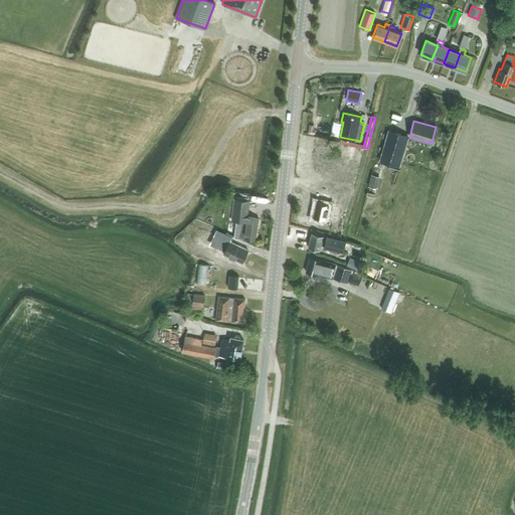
[(315,135),(316,129),(313,129),(314,125),(309,124),(307,134),(315,135)]
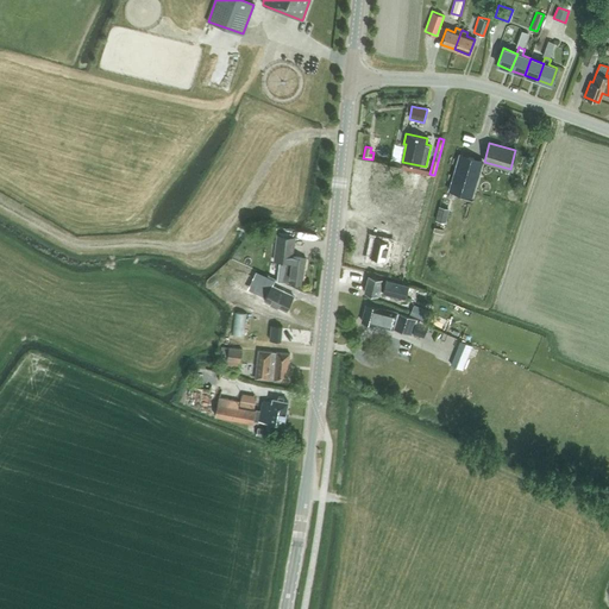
[(482,159),(458,154),(447,190),(471,198),(482,159)]
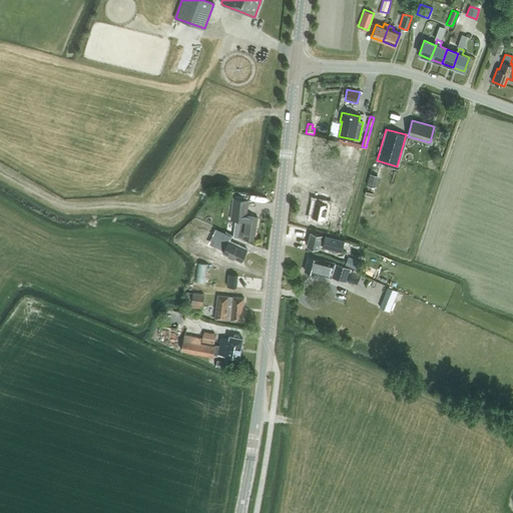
[(376,187),(378,175),(370,173),(367,185),(376,187)]
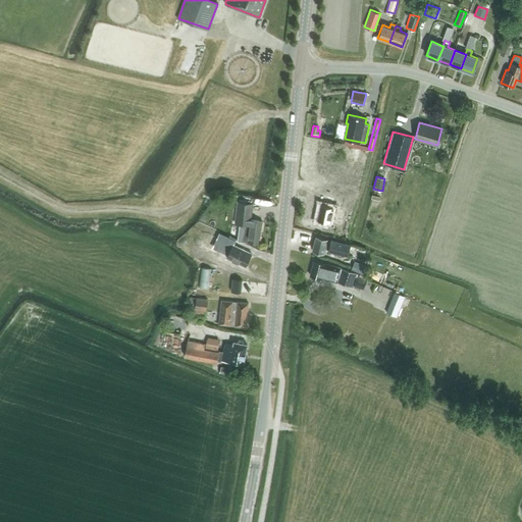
[(332,208),(335,195),(323,192),(317,219),(329,222),(338,223),(342,210),(332,208)]
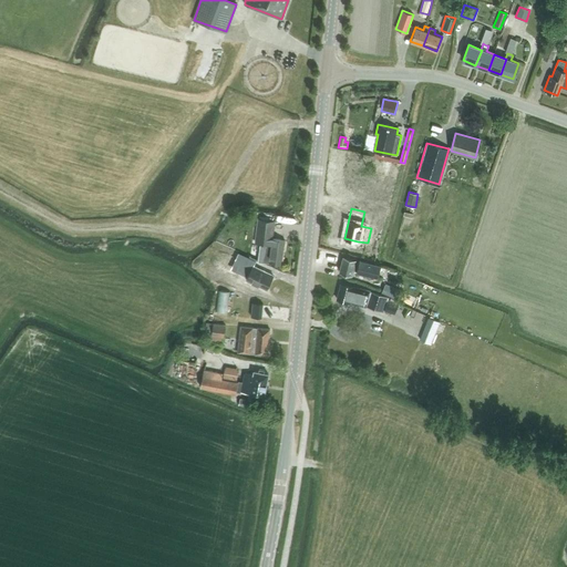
[(258,218),(255,243),(271,245),(272,238),(272,236),(275,220),(258,218)]
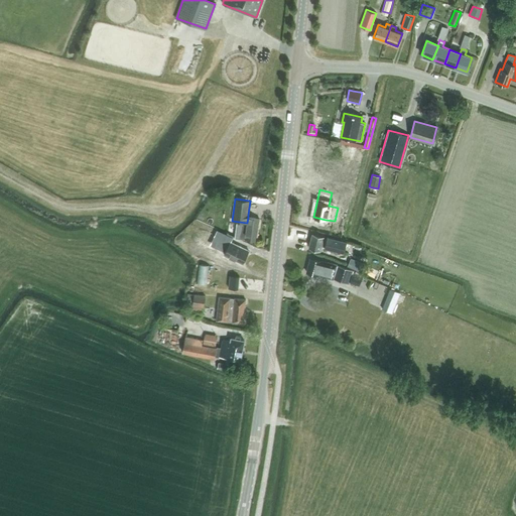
[(241,225),(239,238),(256,240),(259,219),(248,217),(247,223),(247,225),(241,225)]
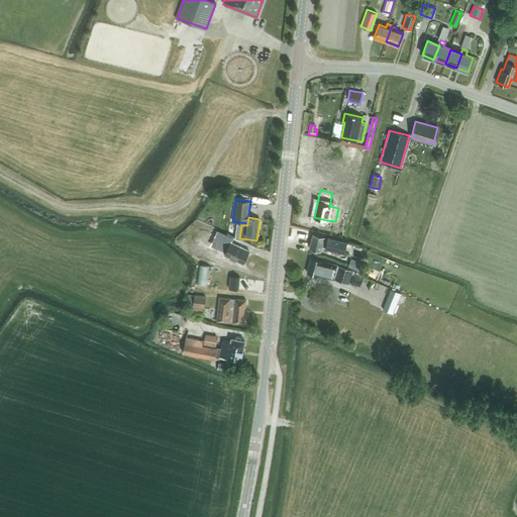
[(325,237),(313,234),(309,247),(321,250),(322,246),(325,246),(324,248),(344,253),(347,241),(327,236),(327,238),(325,238),(325,237)]
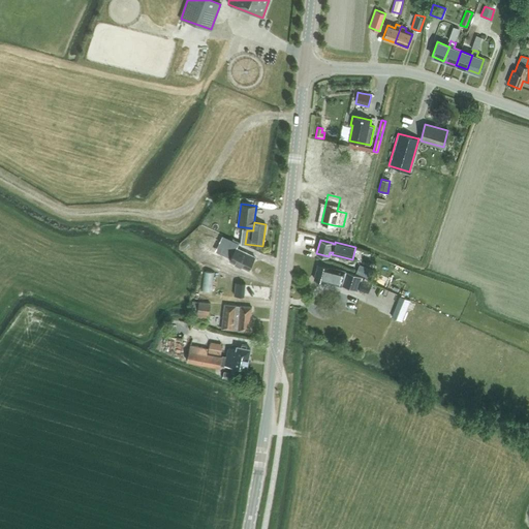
[(254,257),(252,255),(225,243),(221,252),(231,257),(229,261),(249,270),(254,257)]
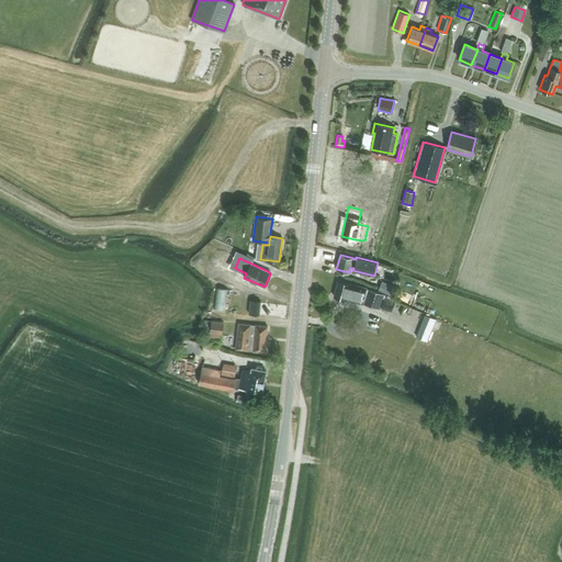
[(253,288),(238,281),(234,290),(248,296),(253,288)]
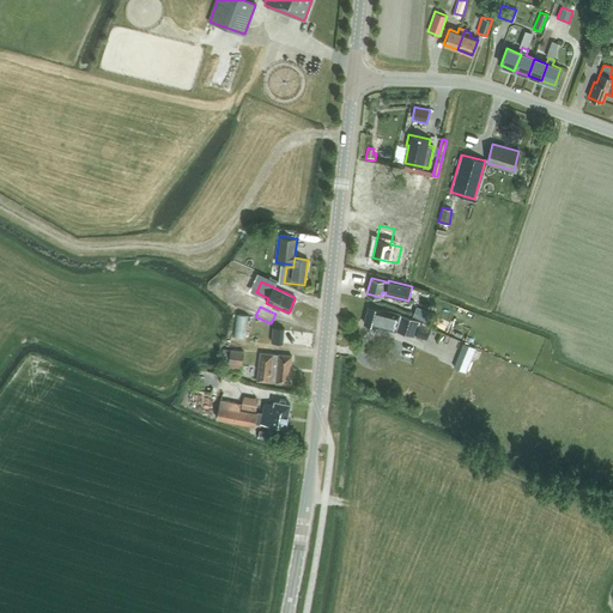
[(400,314),(389,311),(368,307),(364,323),(395,332),(400,314)]
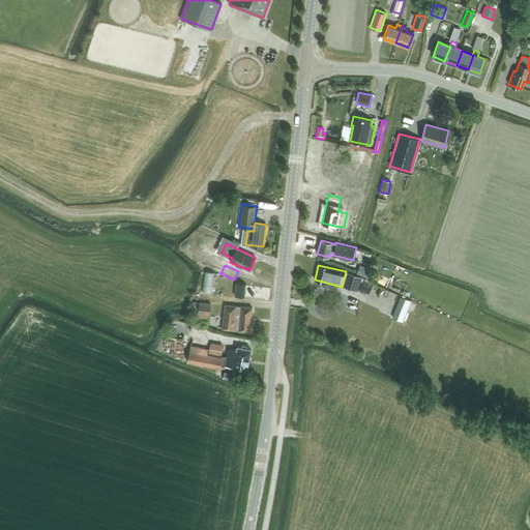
[(371,281),(375,271),(360,265),(356,273),(371,281)]
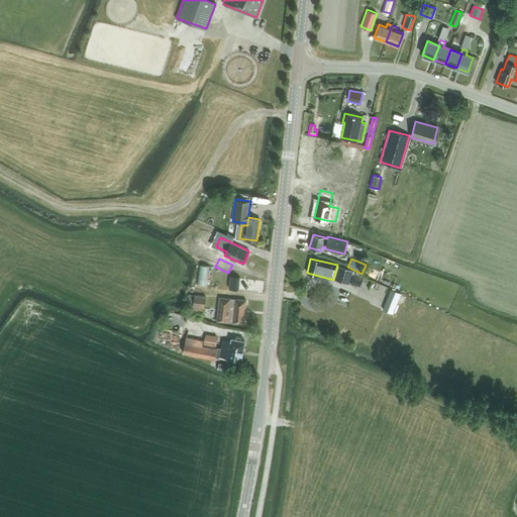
[(209,266),(199,265),(197,283),(207,285),(209,266)]
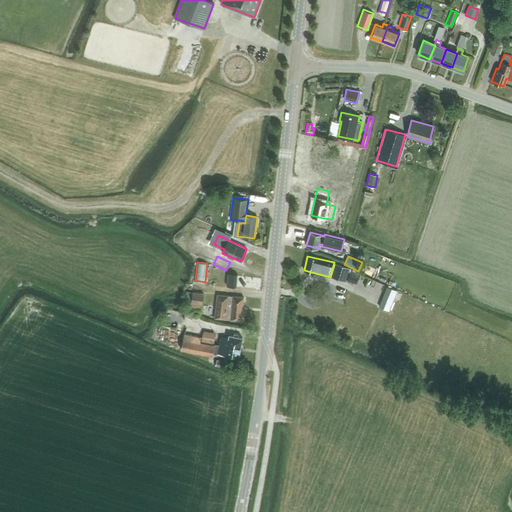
[(350,271),(351,268),(334,262),(330,277),(346,281),(347,278),(356,282),(359,274),(350,271)]
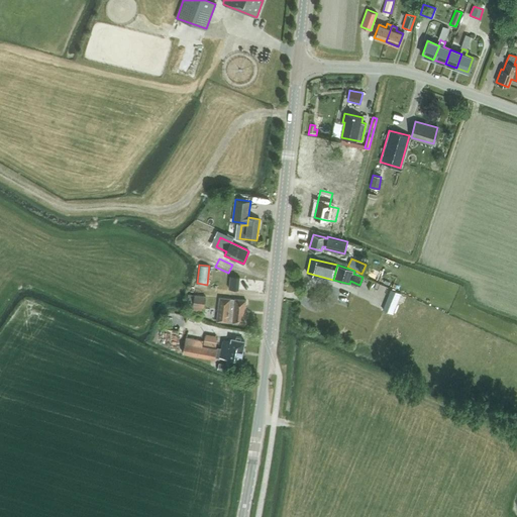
[(230,276),(229,289),(238,290),(239,277),(230,276)]
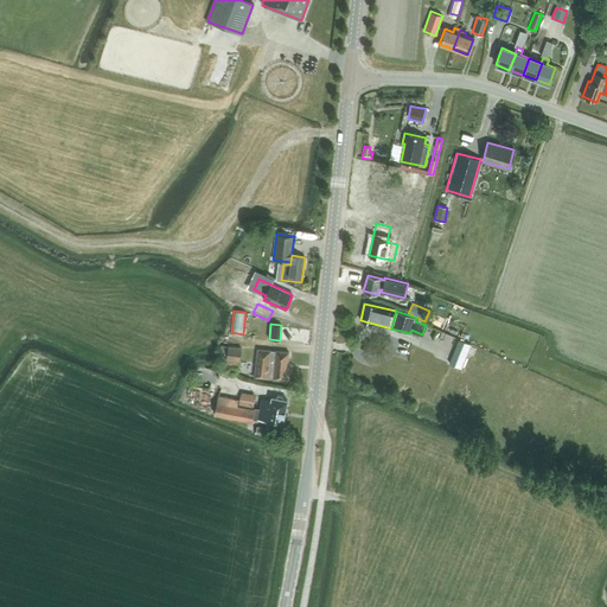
[(460,339),(454,337),(451,345),(457,347),(460,339)]
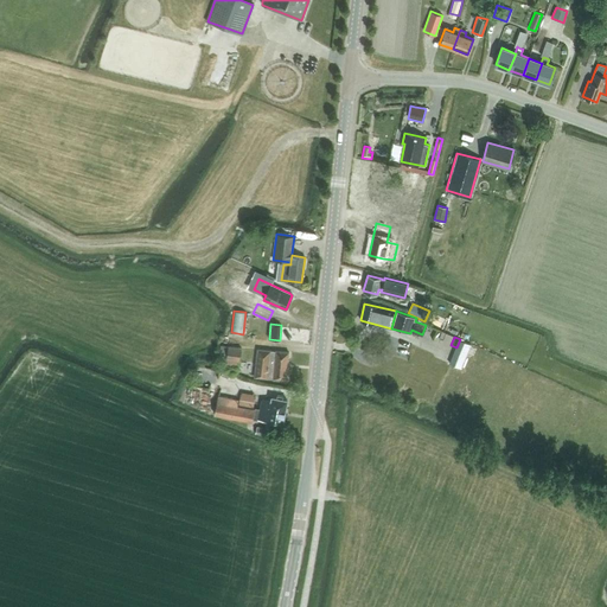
[(451,360),(464,366),(474,343),(461,337),(451,360)]
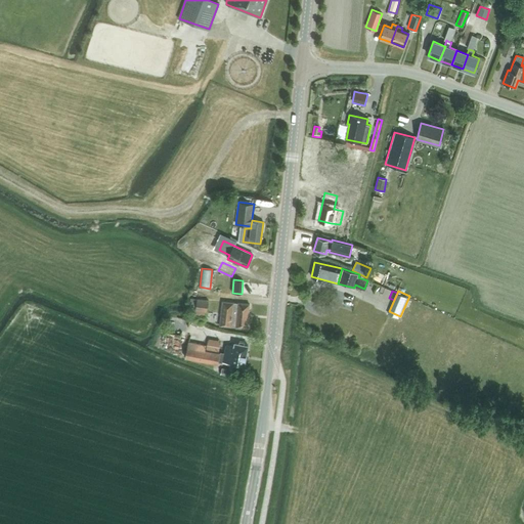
[(195,299),(189,298),(187,314),(204,316),(205,311),(207,311),(208,300),(195,299)]
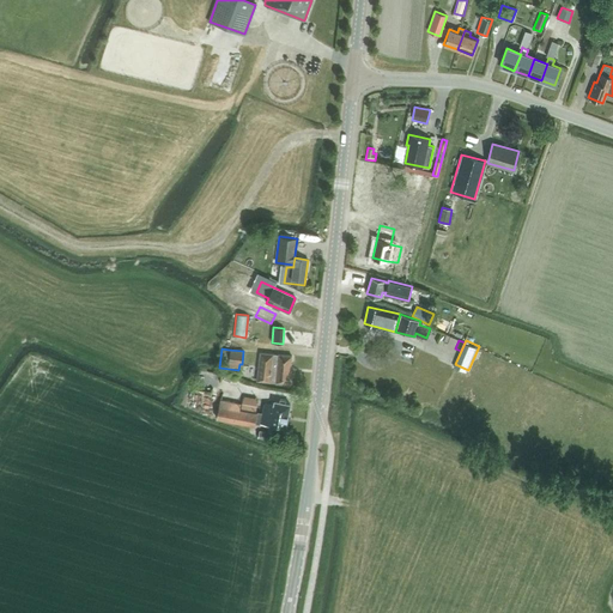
[(289,383),(291,356),(260,352),(256,381),(289,383)]
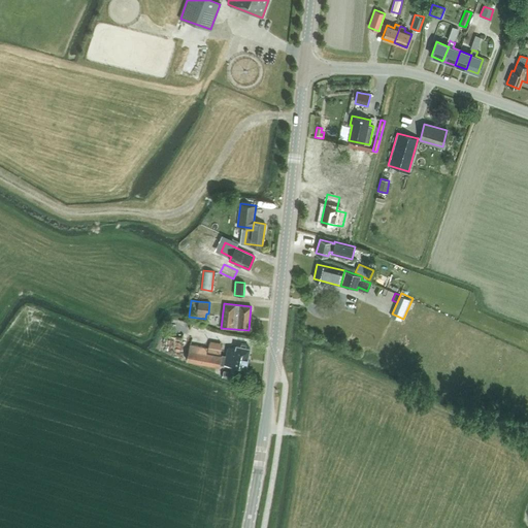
[(226,357),(207,354),(206,353),(207,348),(190,344),(187,360),(220,366),(220,364),(230,366),(229,368),(232,368),(231,370),(244,372),(250,348),(236,345),(235,349),(228,348),(226,357)]
